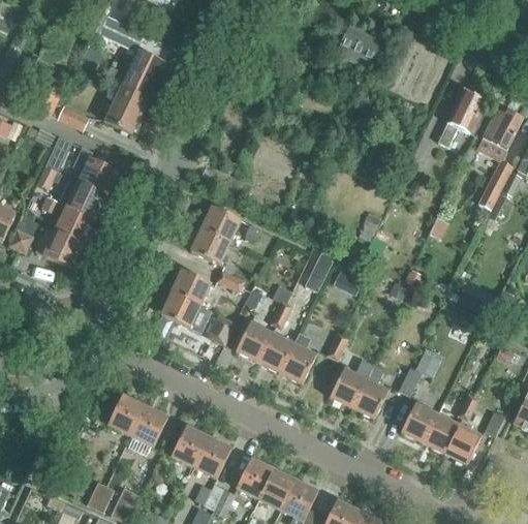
[(123,85),(149,98),(165,63),(156,59),(162,47),(164,42),(112,17),(105,30),(129,41),(127,45),(138,52),(127,75),(113,69),(109,79),(123,85)]
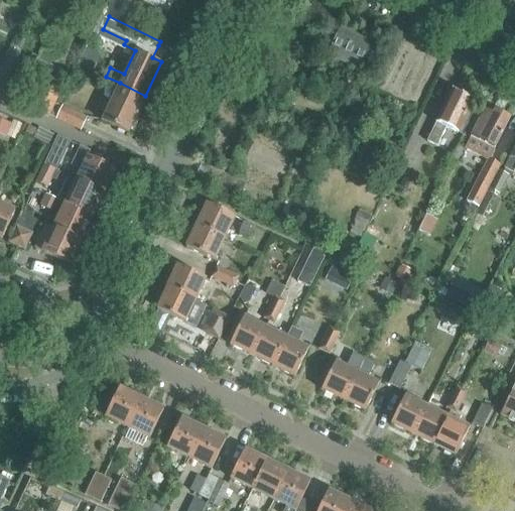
[(329,50),(359,66),(371,40),(342,25),(329,50)]
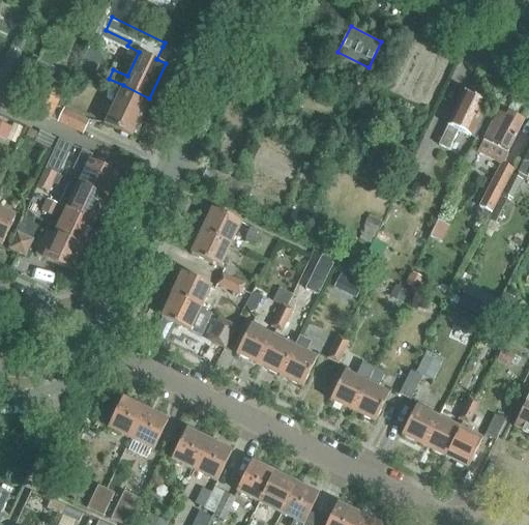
[(172,47),(165,42),(163,47),(159,53),(167,57),(172,47)]
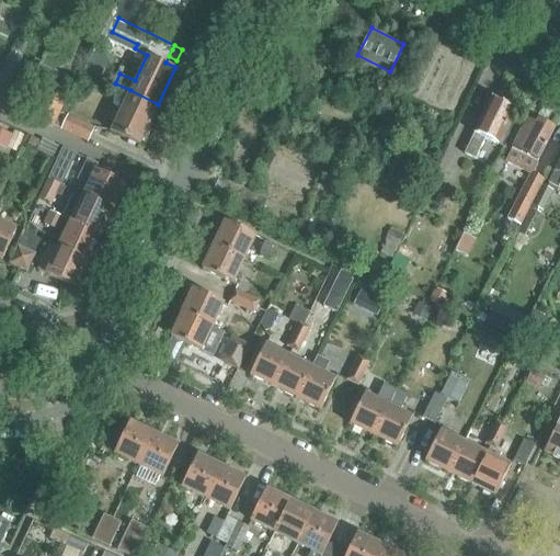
[(9,52),(0,69),(0,91),(9,97),(26,60),(9,52)]
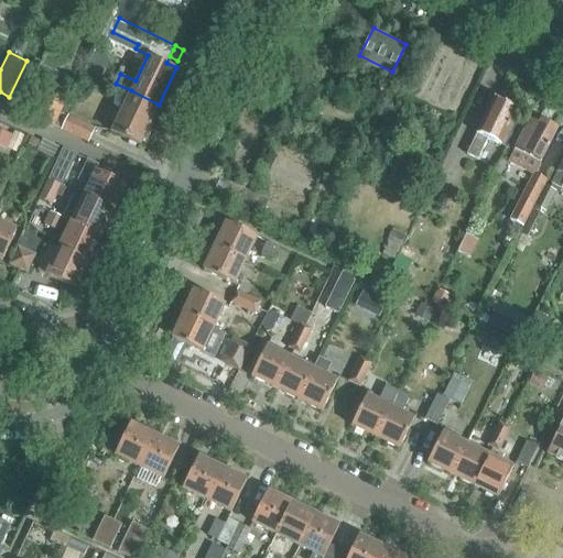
[(46,86),(33,113),(52,122),(65,95),(46,86)]
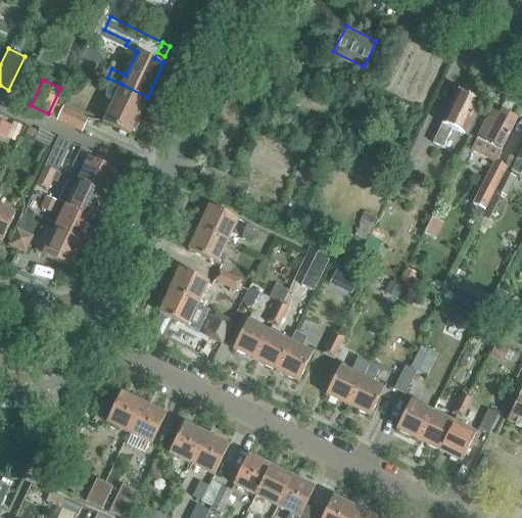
[(131,131),(147,97),(122,84),(104,119),(131,131)]
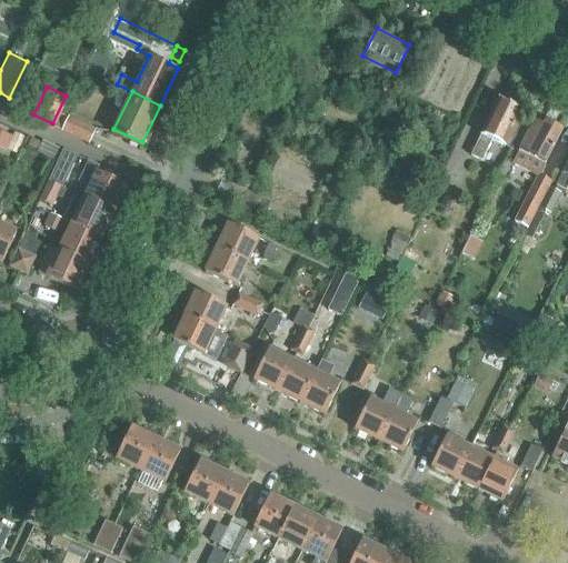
[(471,152),(481,157),(491,137),(505,143),(517,120),(522,107),(499,96),(471,152)]
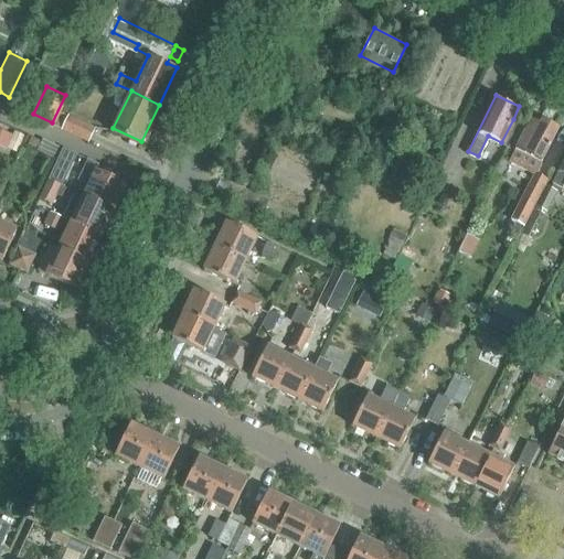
[(62,127),(89,140),(96,125),(68,111),(62,127)]
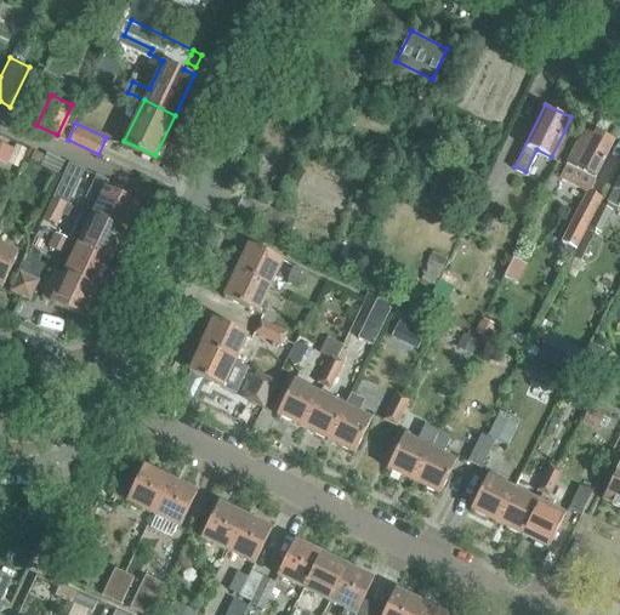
[(590,187),(614,137),(597,129),(595,132),(584,127),(561,174),(587,187),(562,237),(575,244),(601,193),(590,187)]
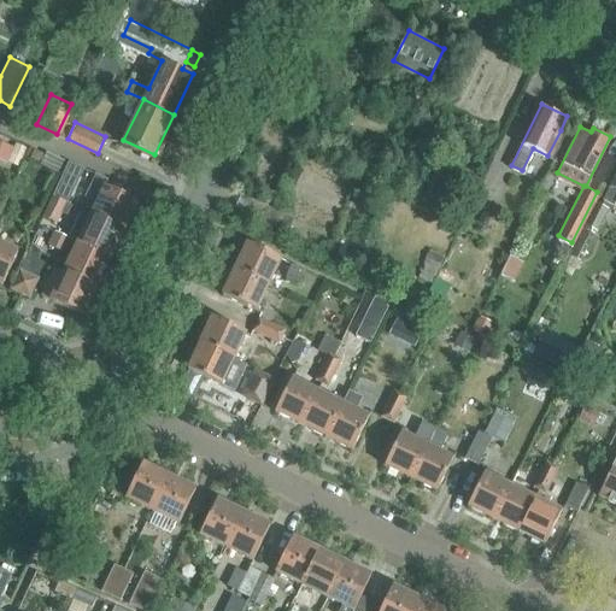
[(569,134),(561,130),(547,156),(556,160),(569,134)]
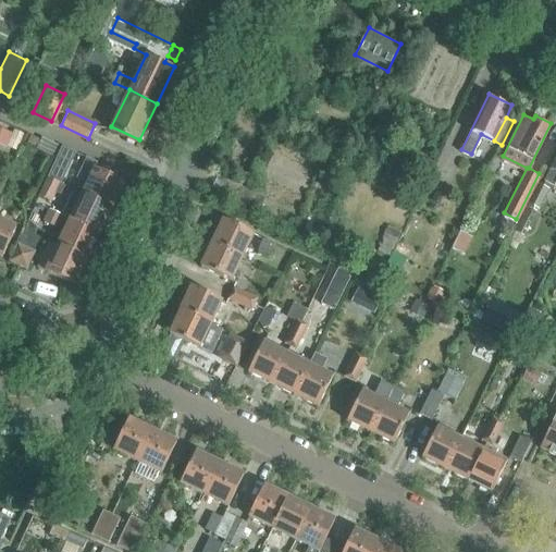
[(8,143),(13,131),(0,125),(0,142),(7,145),(8,143)]
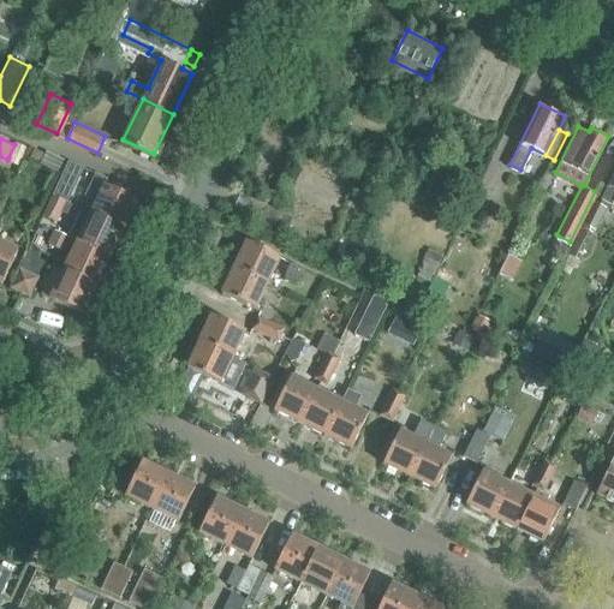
[(15,144),(9,157),(19,162),(27,144),(16,139),(15,144)]
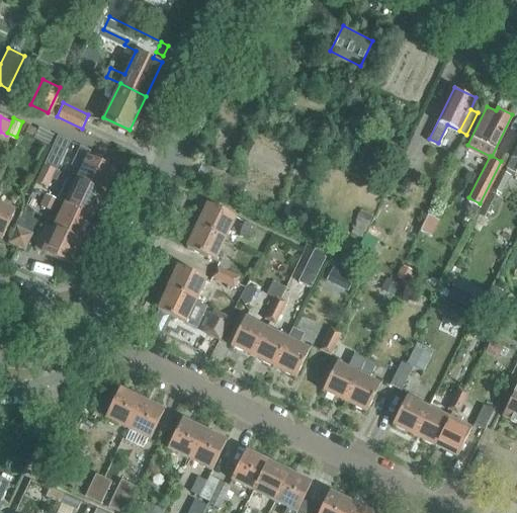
[(26,131),(32,134),(34,126),(28,124),(26,131)]
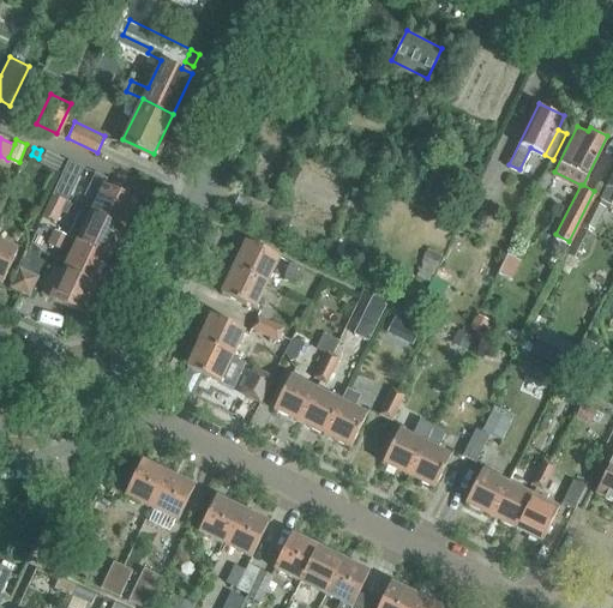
[(86,193),(97,198),(91,210),(126,227),(139,198),(104,181),(107,174),(85,164),(79,175),(91,181),(86,193)]
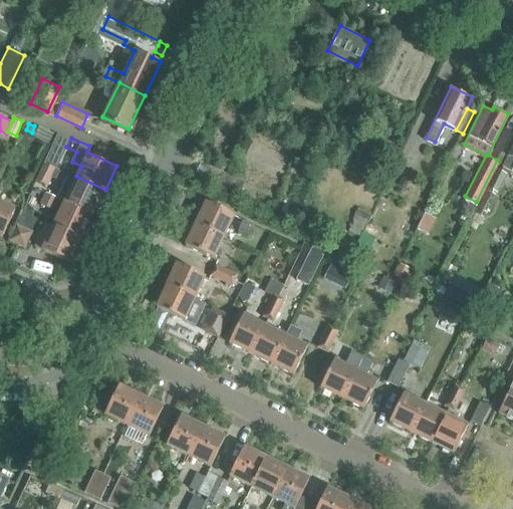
[(512,144),(502,166),(510,171),(512,168),(512,144)]
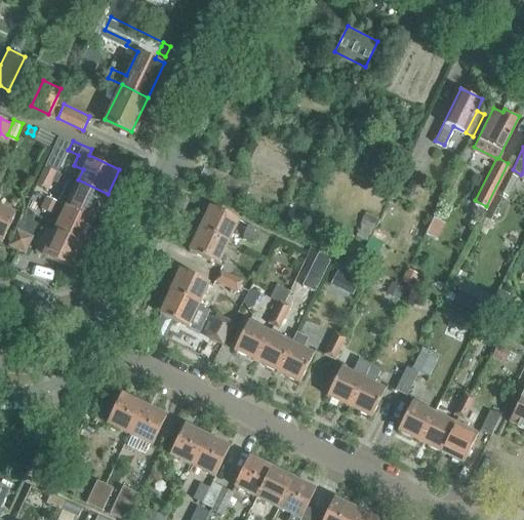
[(57,169),(62,159),(50,154),(45,163),(57,169)]
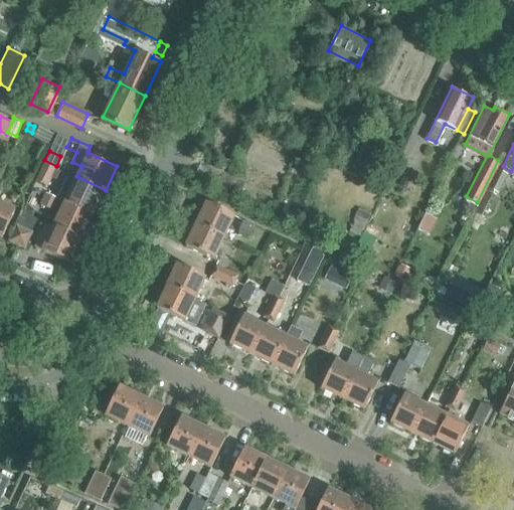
[(37,179),(48,184),(56,167),(45,162),(37,179)]
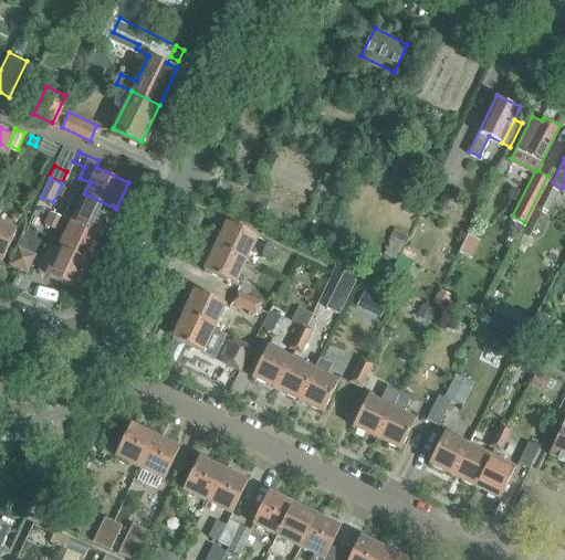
[(546,211),(557,190),(547,185),(536,205),(546,211)]
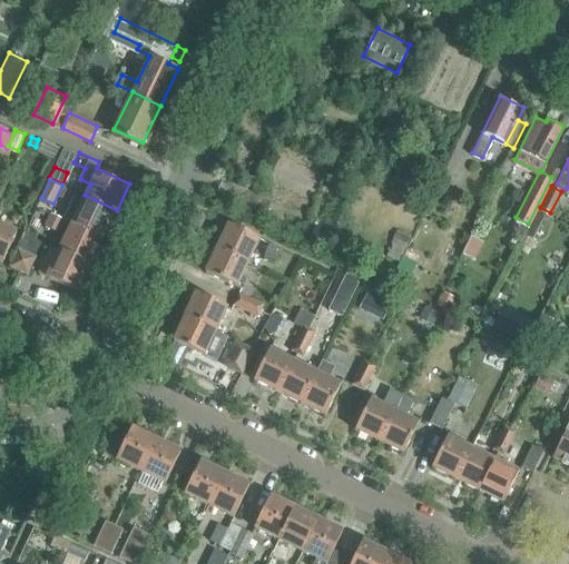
[(265,211),(271,199),(245,187),(239,199),(265,211)]
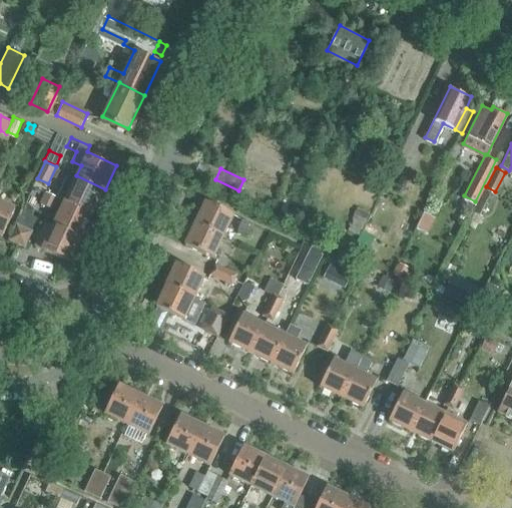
[(94,212),(105,189),(76,175),(69,172),(57,195),(94,212)]
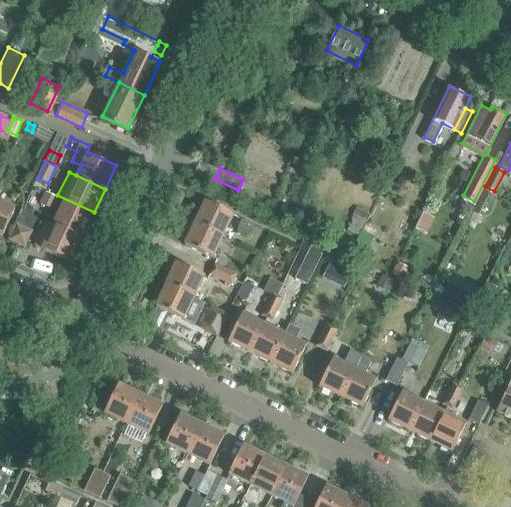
[(484,187),(473,209),(474,210),(480,213),(481,213),(492,191),(484,187)]
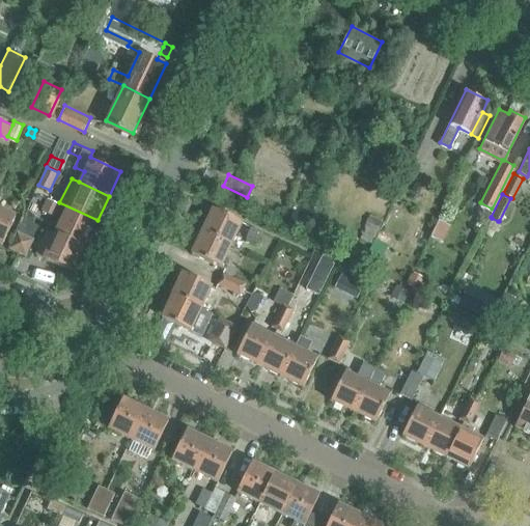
[(53,217),(54,214),(59,202),(49,197),(42,212),(53,217)]
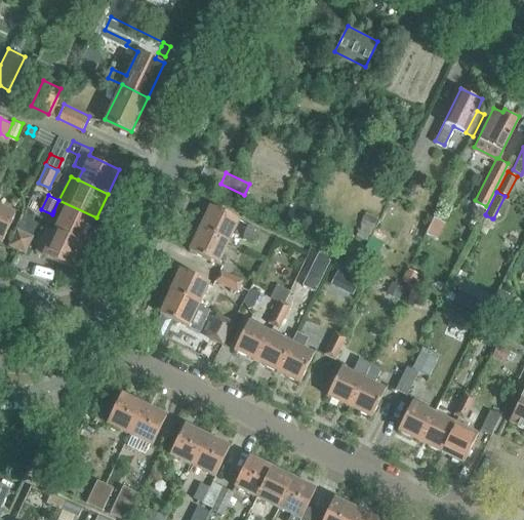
[(55,228),(84,242),(96,217),(58,200),(53,211),(61,215),(55,228)]
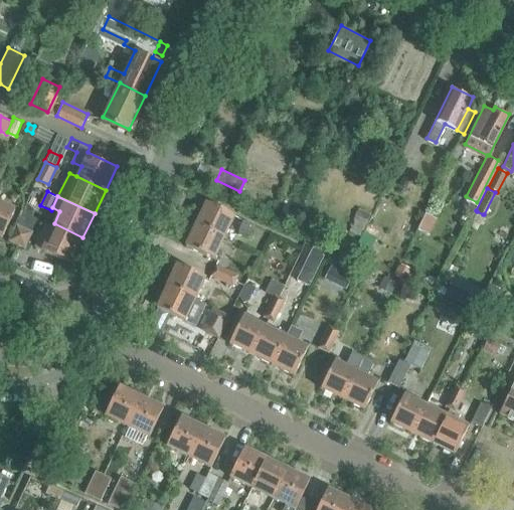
[(0,199),(0,234),(3,236),(16,208),(0,199)]
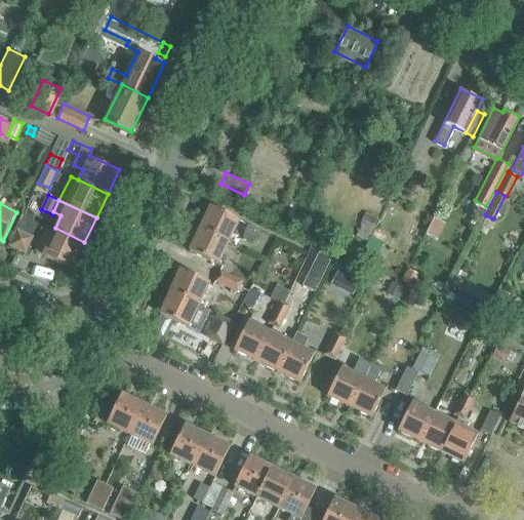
[(211,204),(201,226),(230,240),(241,218),(211,204)]
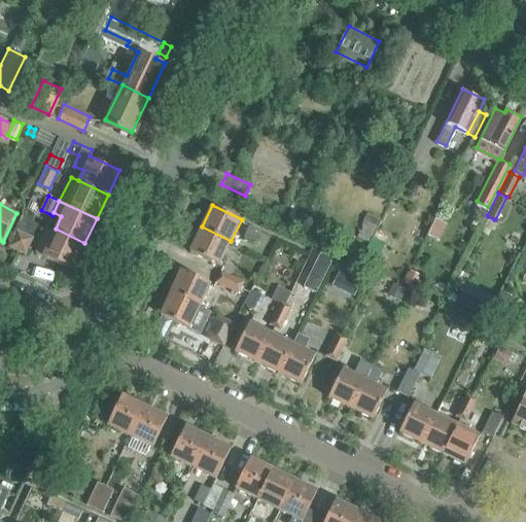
[(356,236),(369,241),(370,240),(380,217),(367,212),(356,236)]
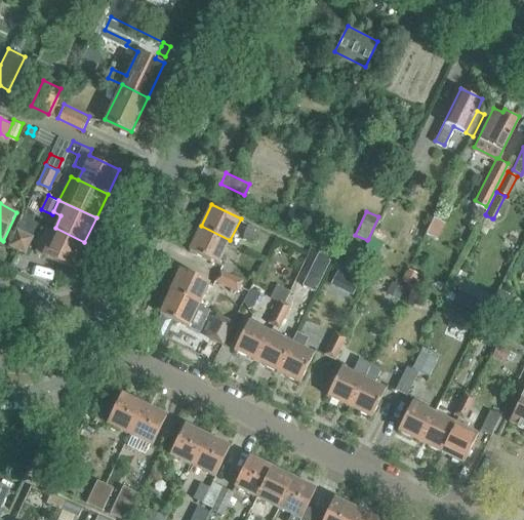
[(24,213),(17,227),(25,230),(31,216),(24,213)]
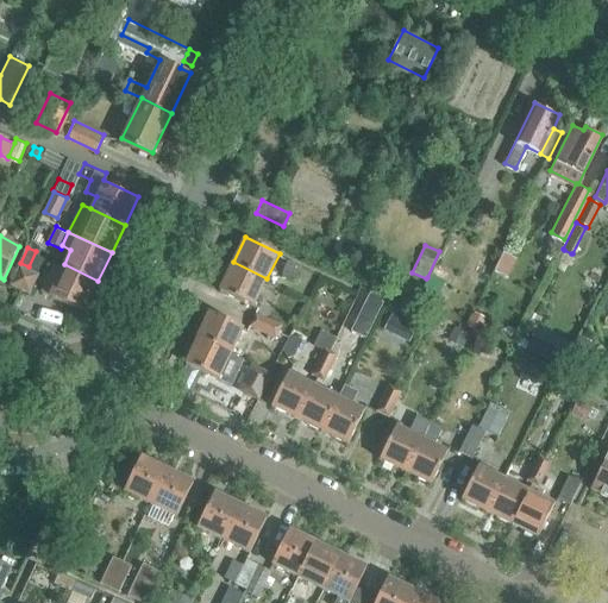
[(556,252),(549,249),(545,255),(553,258),(556,252)]
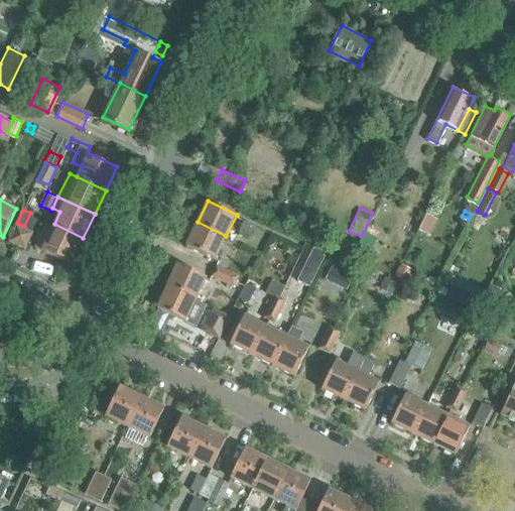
[(478,227),(484,215),(478,212),(472,224),(478,227)]
